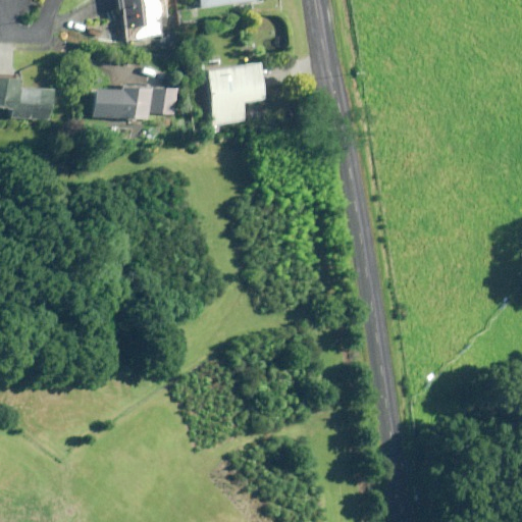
[(164,13),(162,0),(121,0),(127,39),(160,34),(157,15),(164,13)]
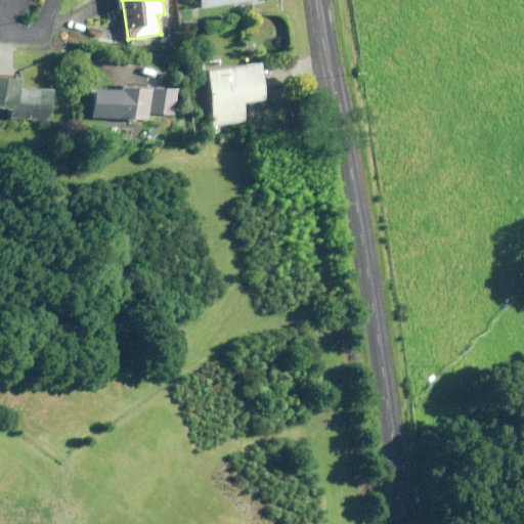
[(265,100),(260,64),(209,71),(216,126),(248,122),(245,102),(265,100)]
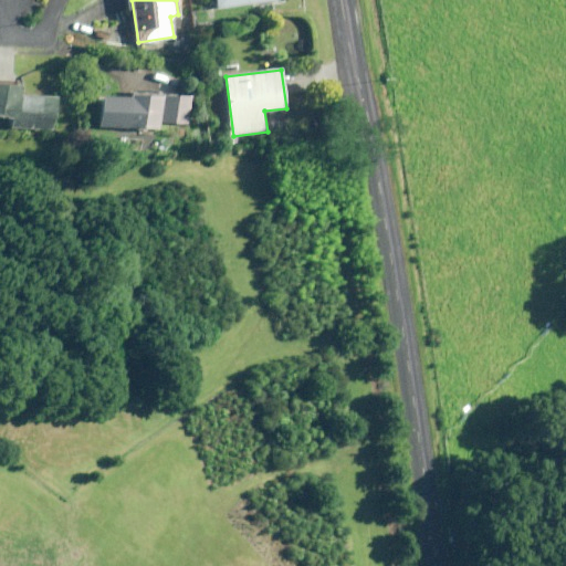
[(59,96),(22,95),(23,84),(0,82),(0,118),(16,119),(14,128),(56,130),(59,96)]
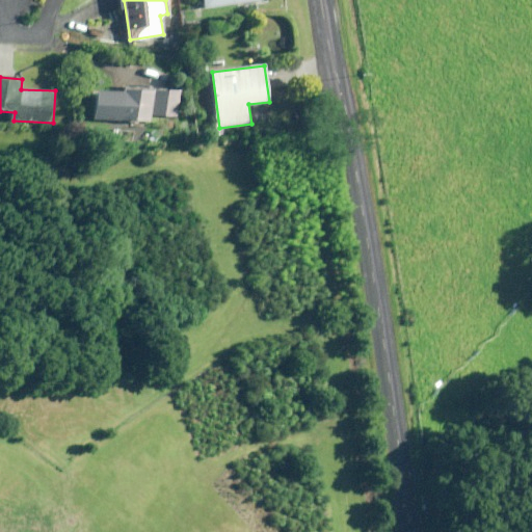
[(151,89),(151,85),(124,84),(124,91),(97,90),(95,118),(153,122),(153,117),(154,89),(153,89),(151,89)]
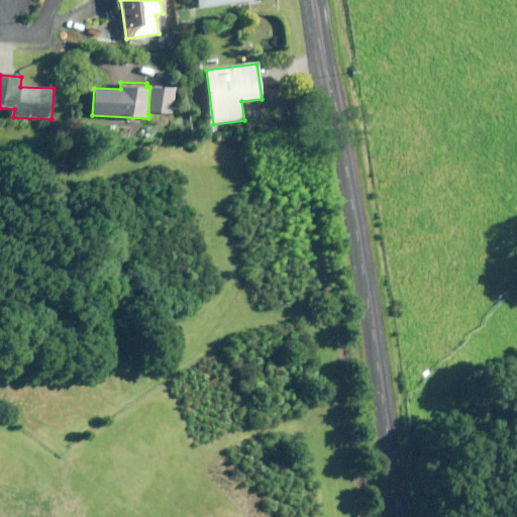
[(150,87),(149,114),(174,115),(176,88),(150,87)]
